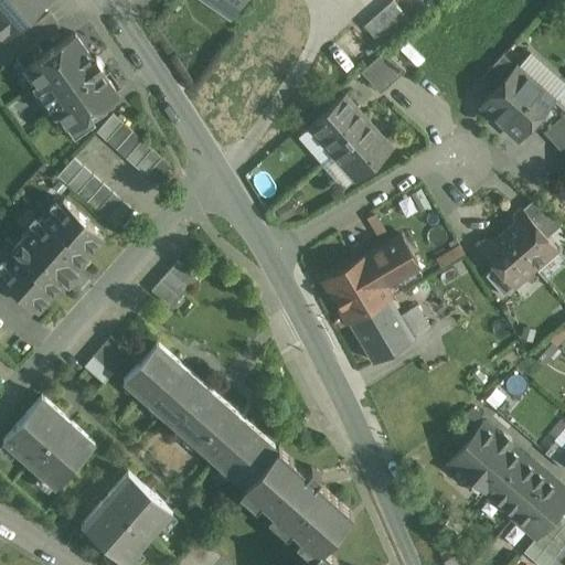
[(0,0),(0,18),(8,28),(3,32),(4,33),(27,14),(42,0),(0,0)]
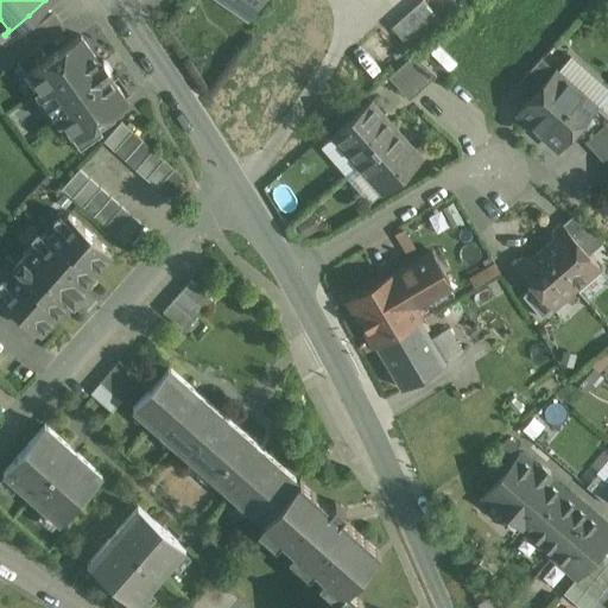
[(226,0),(226,1),(248,16),(258,0),(226,0)]
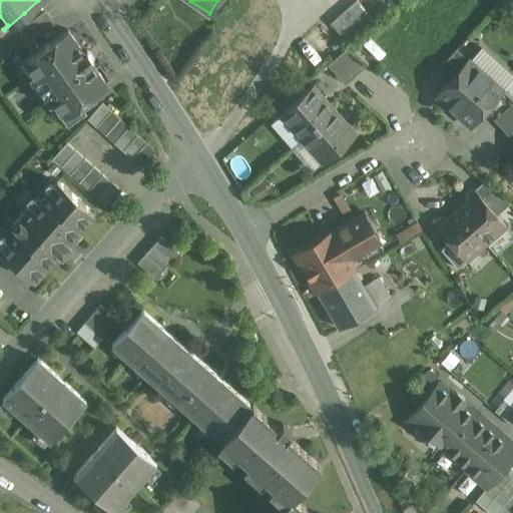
[(384,0),(351,0),(337,13),(355,33),(388,5),(384,0)]
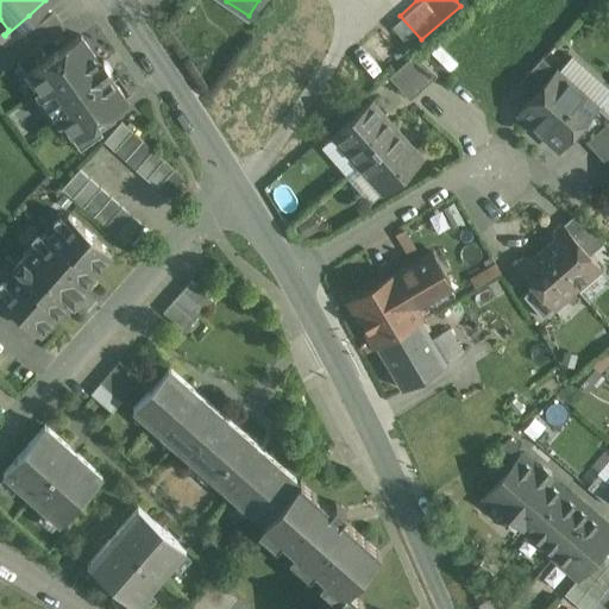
[(13,44),(0,52),(0,70),(1,73),(39,46),(63,29),(51,13),(37,24),(13,44)]
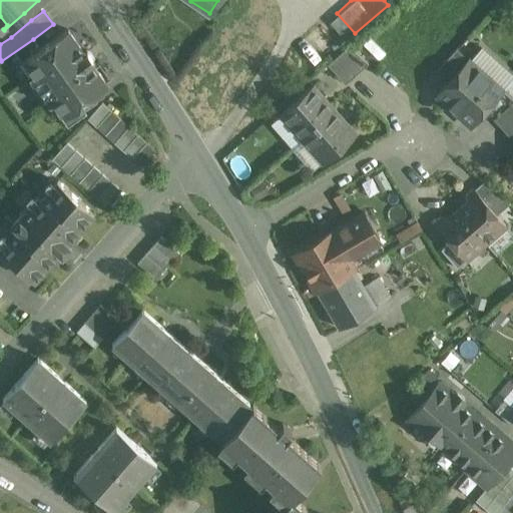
[(0,44),(11,37),(31,20),(24,13),(4,30),(3,29),(7,25),(0,16),(0,44)]
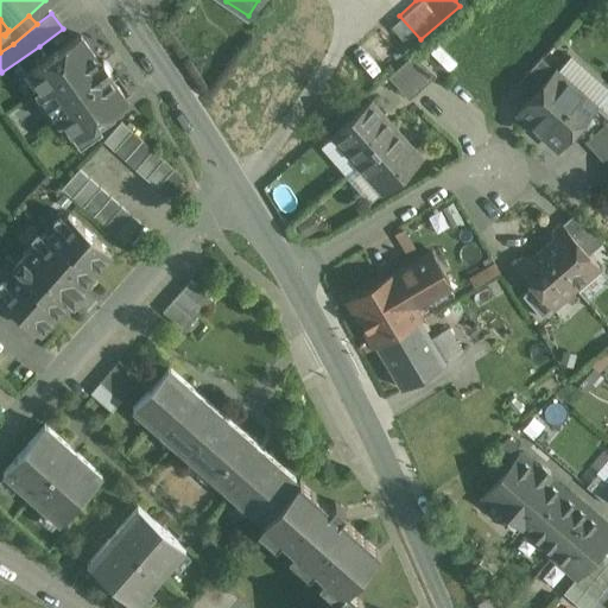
[(48,58),(31,70),(77,135),(94,124),(126,101),(107,74),(111,71),(102,59),(99,62),(80,36),(48,58)]
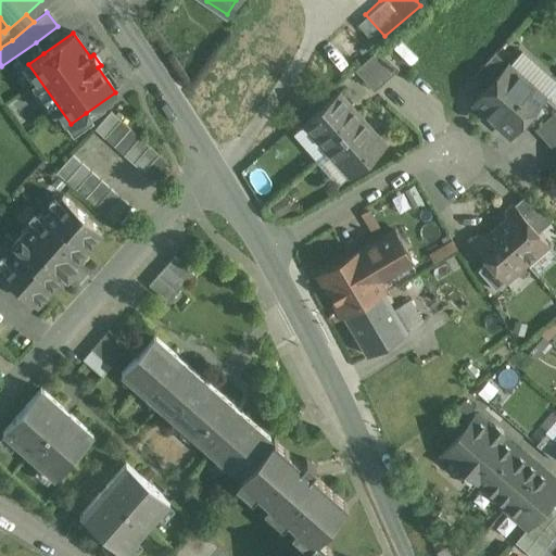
[(36,42),(15,57),(23,67),(28,64),(43,53),(36,42)]
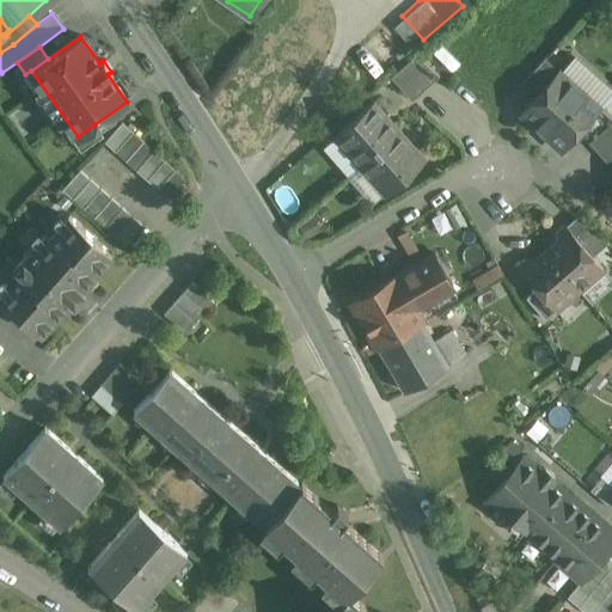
[(439,77),(416,55),(404,66),(424,89),(439,77)]
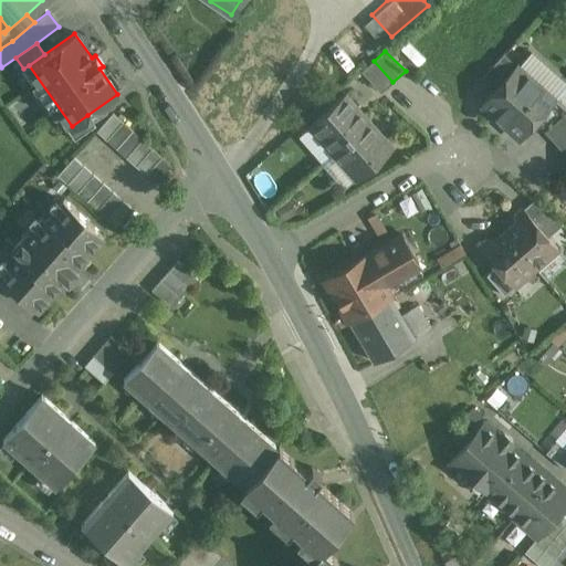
[(503,54),(483,77),(493,86),(513,63),(503,54)]
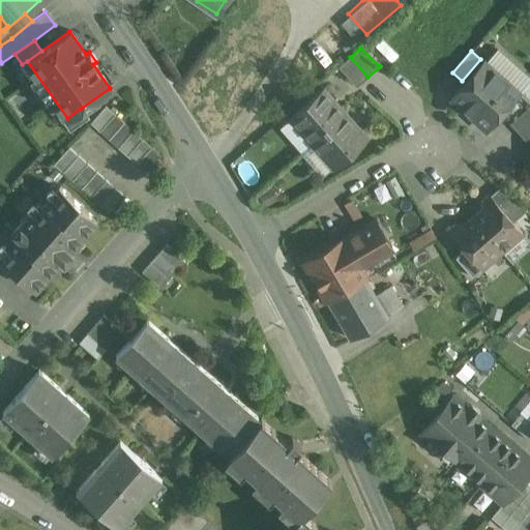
[(367,77),(350,57),(339,67),(356,87),(367,77)]
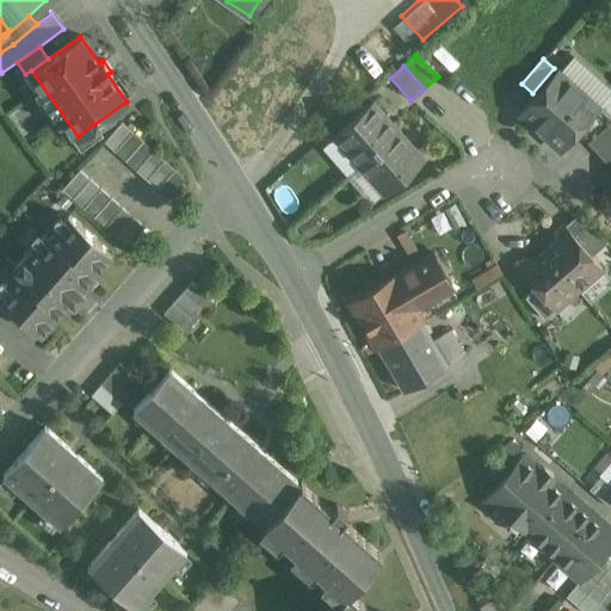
[(599,107),(557,72),(519,113),(561,150),(578,131),(599,107)]
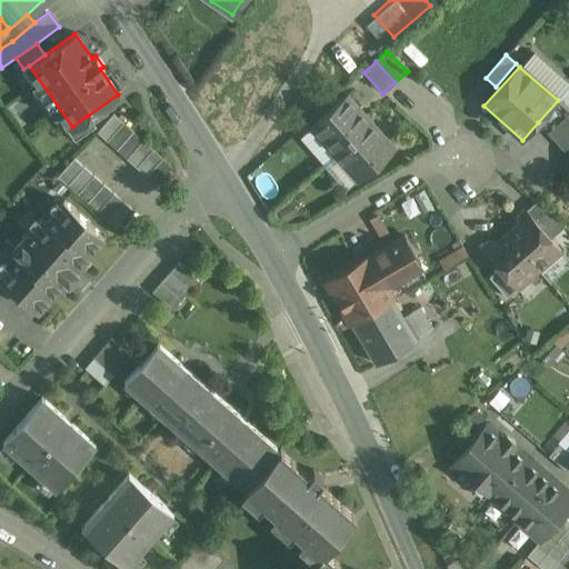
[(348,95),(313,125),(337,151),(371,121),(348,95)]
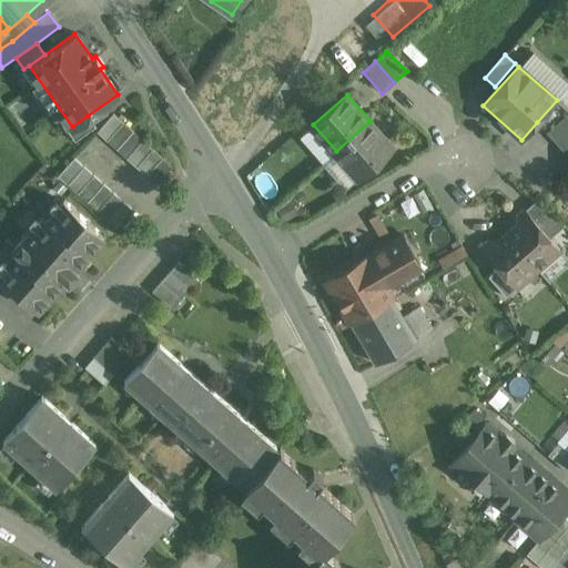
[(567,111),(567,110),(557,100),(537,122),(546,132),(567,111)]
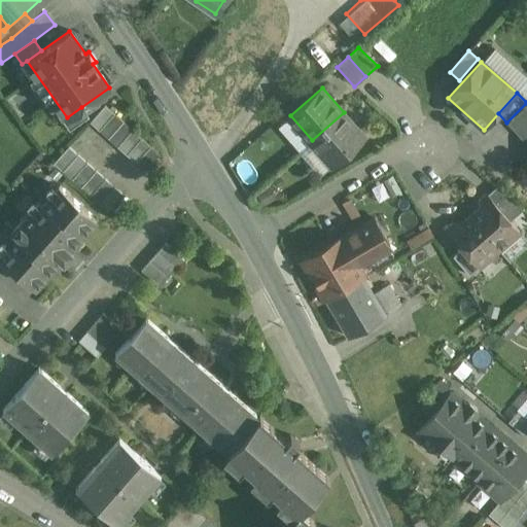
[(526,103),(506,123),(526,144),(526,143),(526,103)]
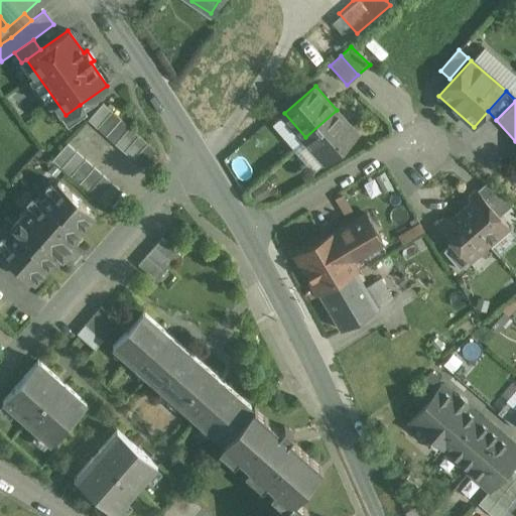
[(156,151),(103,104),(88,120),(141,167),(156,151)]
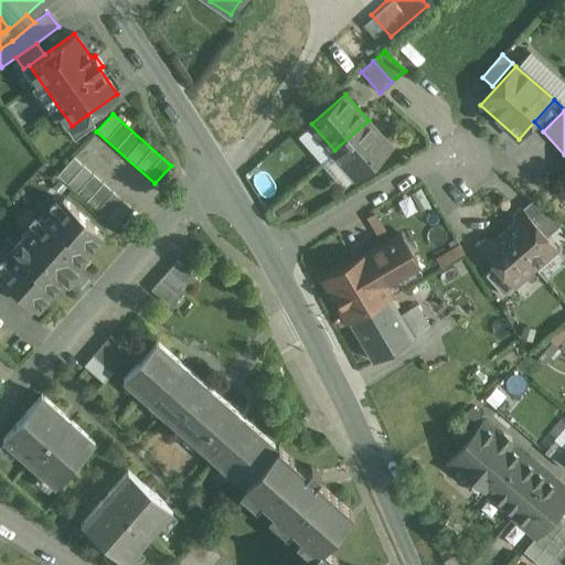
[(87,115),(72,126),(66,129),(74,140),(95,126),(87,115)]
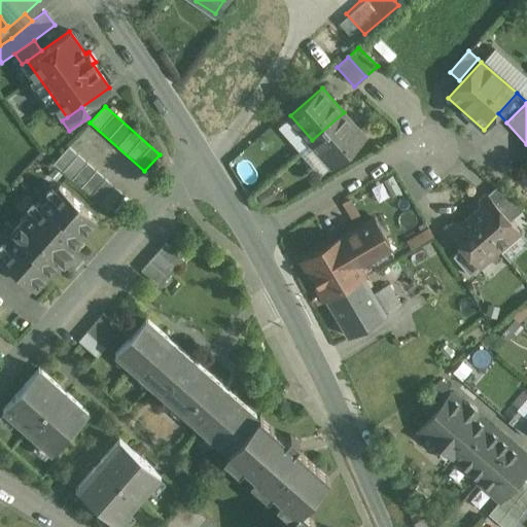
[(344,112),(312,140),(335,165),(365,137),(344,112)]
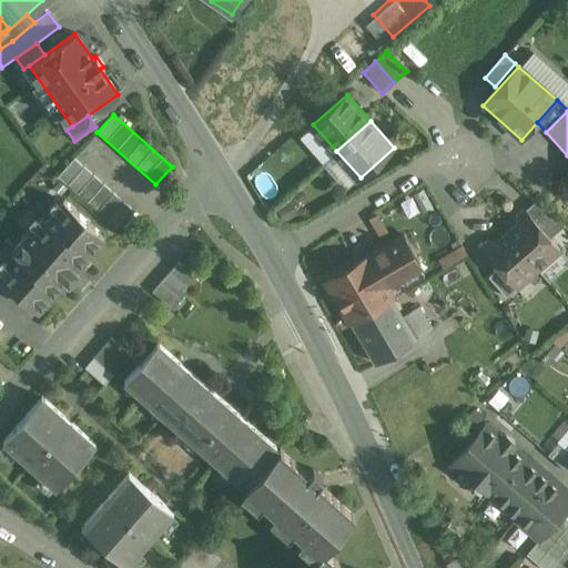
[(132,211),(73,158),(58,176),(117,229),(132,211)]
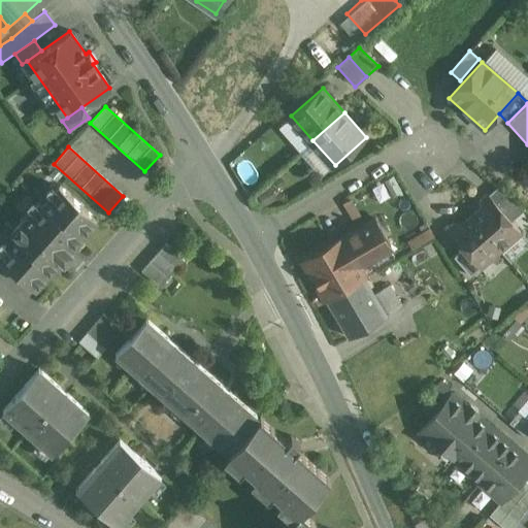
[(42,204),(39,202),(10,233),(13,236),(0,251),(0,257),(35,288),(61,259),(64,262),(72,252),(69,249),(96,220),(59,186),(42,204)]
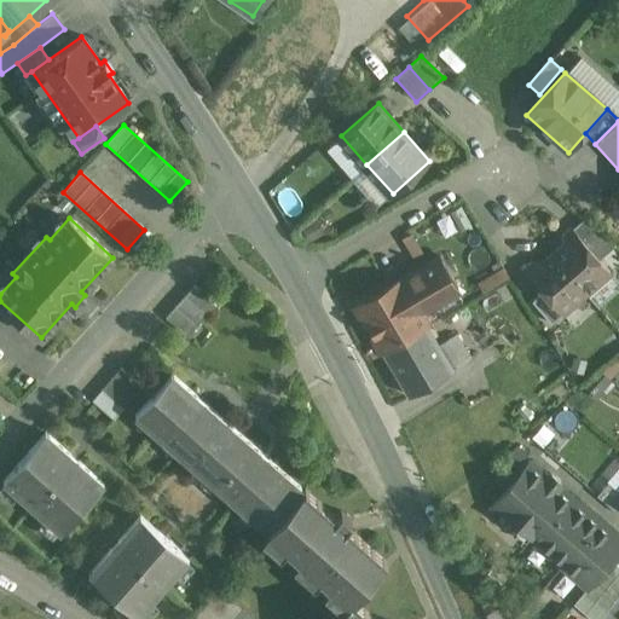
[(615,246),(584,218),(572,229),(599,260),(615,246)]
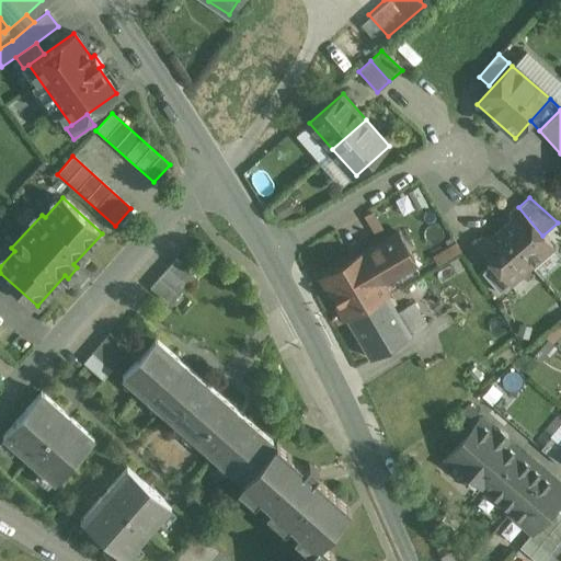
[(518,207),(517,206),(511,213),(511,222),(501,231),(531,266),(553,248),(542,236),(518,207)]
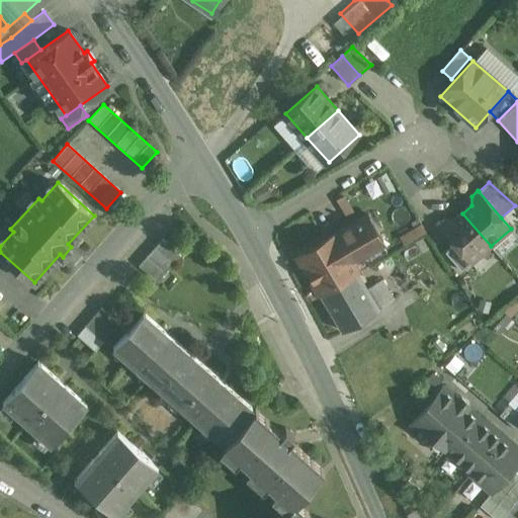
[(491,246),(462,213),(453,221),(444,221),(438,226),(454,245),(470,263),(491,246)]
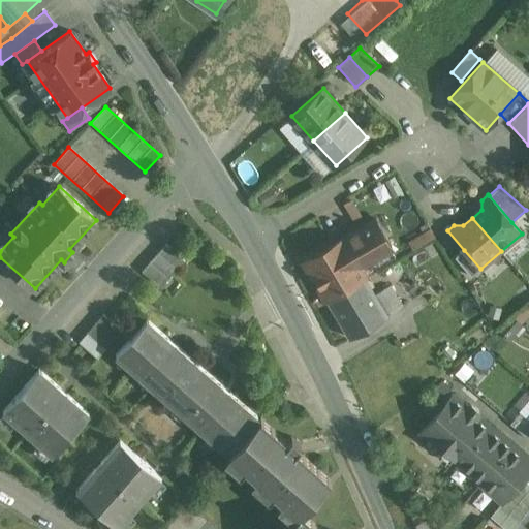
[(391,245),(376,220),(364,227),(378,253),(391,245)]
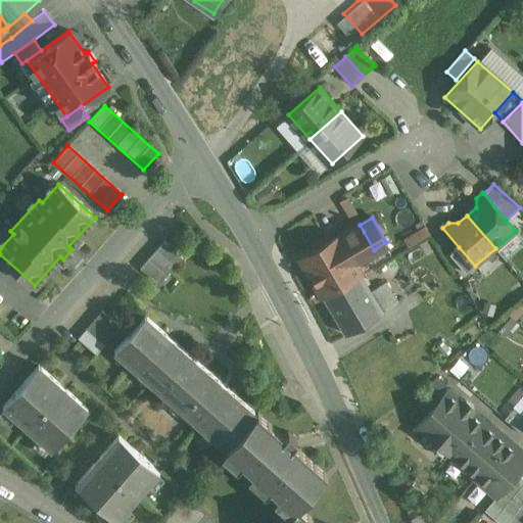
[(351,231),(339,238),(350,256),(363,249),(351,231)]
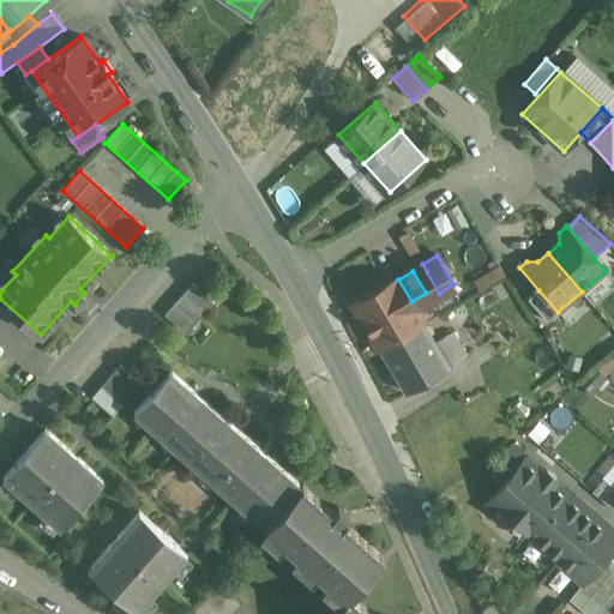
[(398,278),(355,304),(380,348),(423,323),(411,301),(398,280),(398,278)]
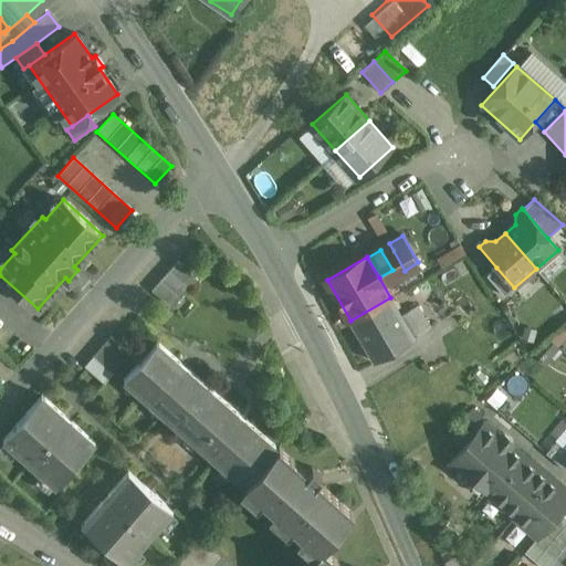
[(177,261),(152,290),(170,307),(197,279),(177,261)]
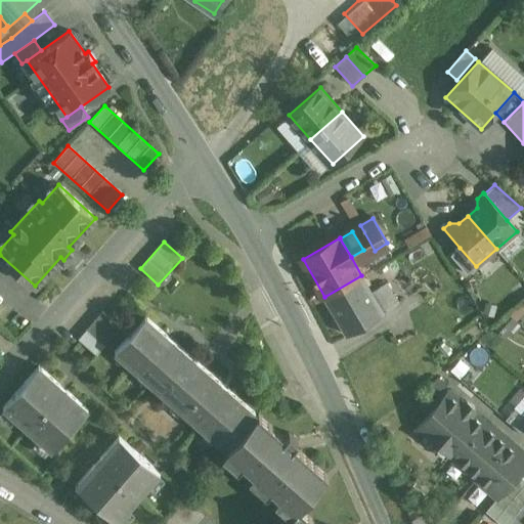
[(460,248),(450,256),(467,274),(476,266),(460,248)]
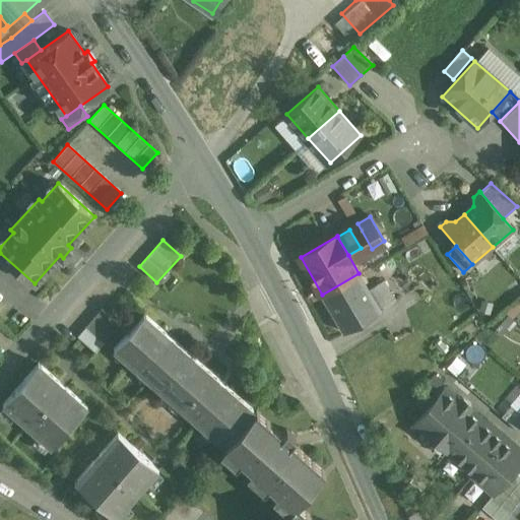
[(359,273),(322,295),(344,332),(381,311),(369,289),(359,273)]
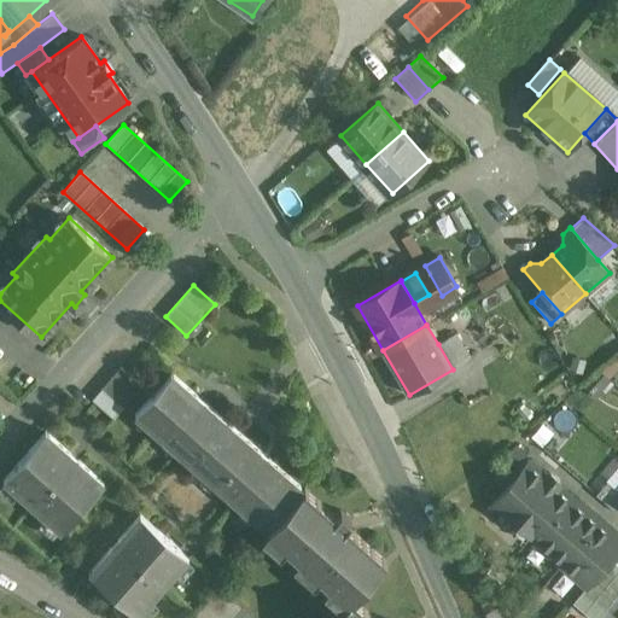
[(456,334),(438,344),(453,369),(470,357),(456,334)]
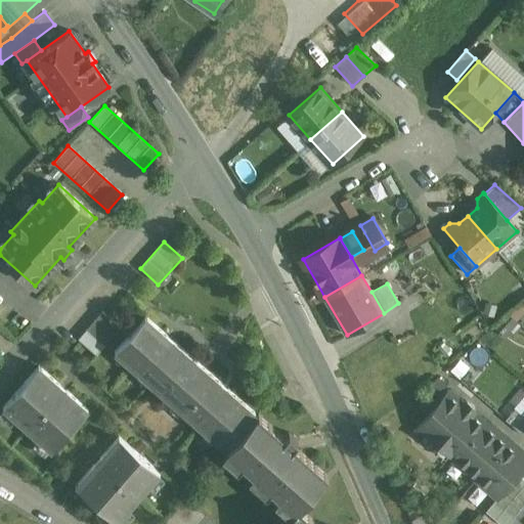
[(102,311),(78,339),(96,355),(121,328),(102,311)]
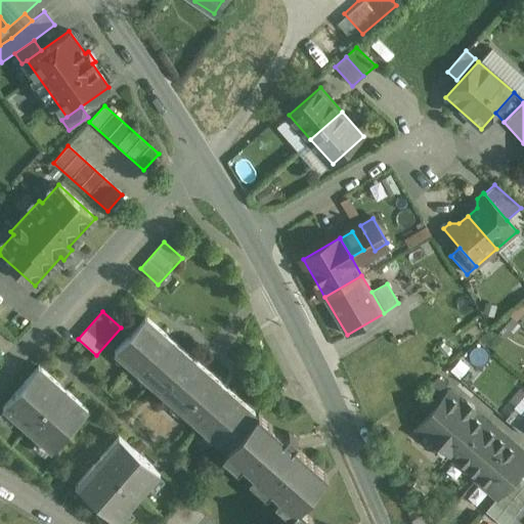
[(256,416),(145,317),(116,351),(227,449),(256,416)]
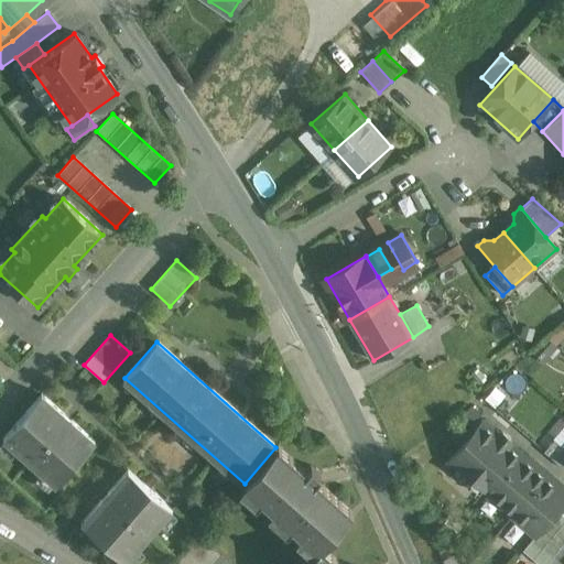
[(42,396),(4,436),(55,483),(93,441),(42,396)]
